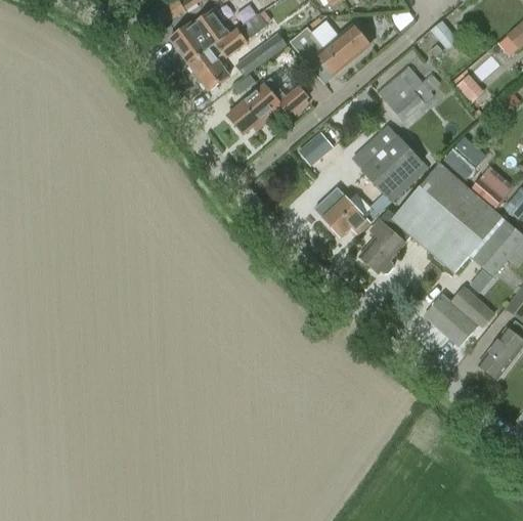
[(185,10),(178,0),(170,0),(151,12),(161,27),(185,10)]
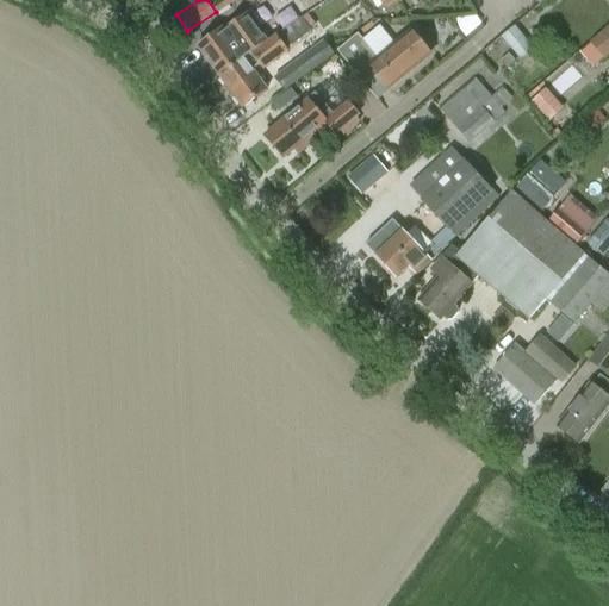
[(222,26),(221,24),(197,42),(219,73),(265,39),(244,10),(222,26)]
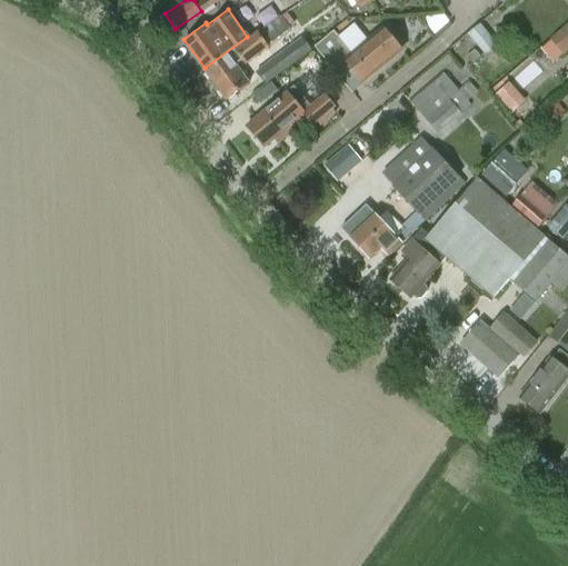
[(429,27),(447,20),(442,9),(425,16),(429,27)]
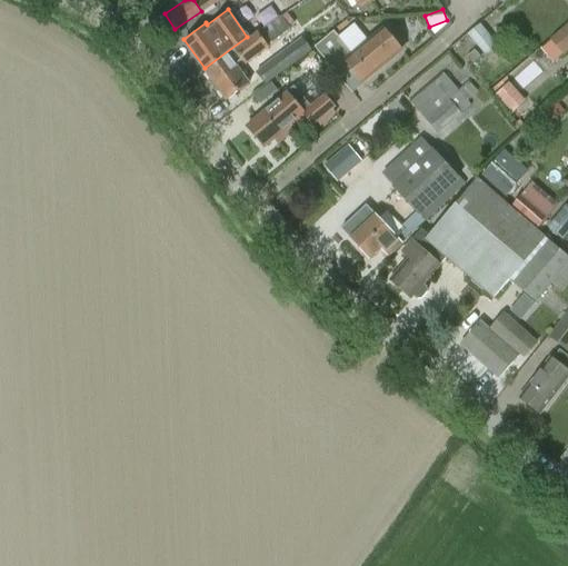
[(290,28),(288,25),(292,21),(286,11),(280,15),(280,13),(261,27),(272,40),(290,28)]
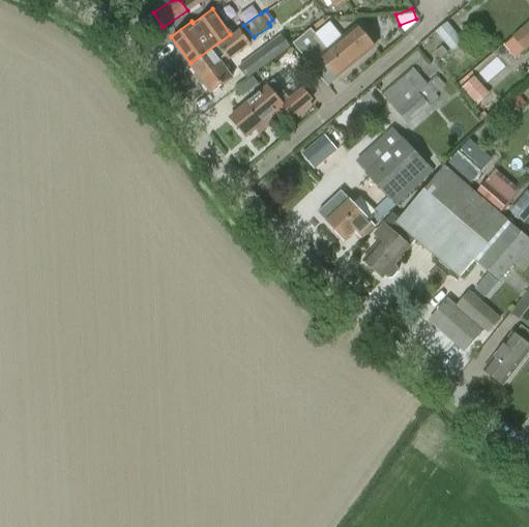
[(524,49),(528,45),(528,18),(511,34),(524,49)]
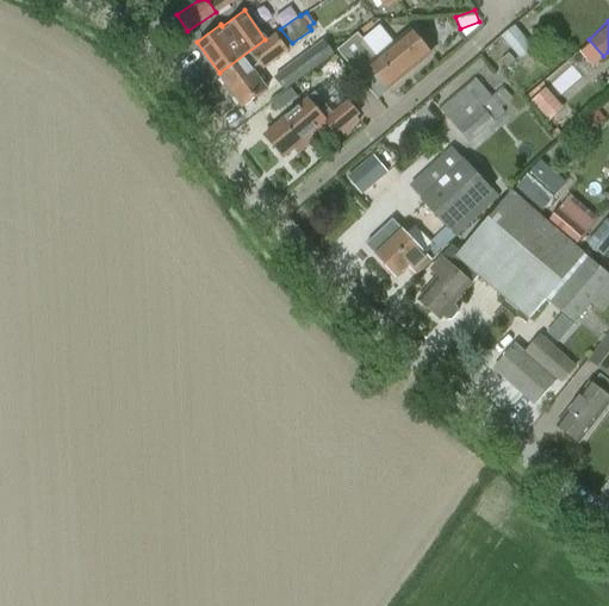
[(519,56),(532,45),(514,23),(499,35),(519,56)]
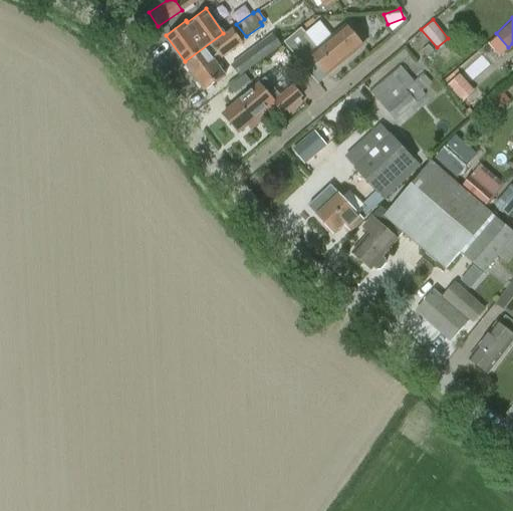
[(350,30),(346,24),(318,48),(300,25),(282,40),(317,81),(363,45),(361,42),(358,38),(358,35),(353,29),(350,30)]
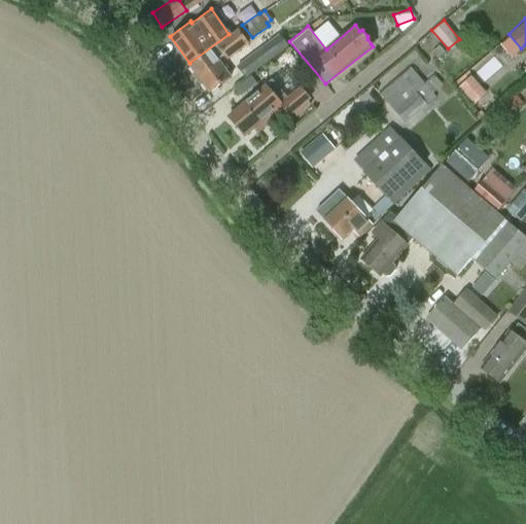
[(238,28),(238,27),(229,34),(189,63),(209,91),(230,75),(217,59),(223,54),(226,58),(249,41),(238,28)]
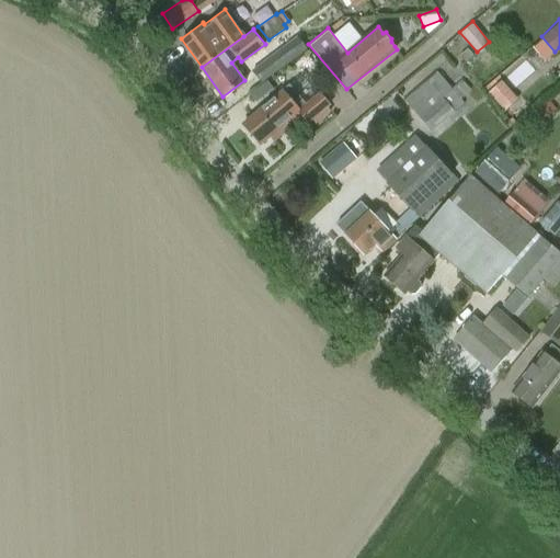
[(265,78),(284,64),(307,46),(297,34),(252,69),(261,81),(265,78)]
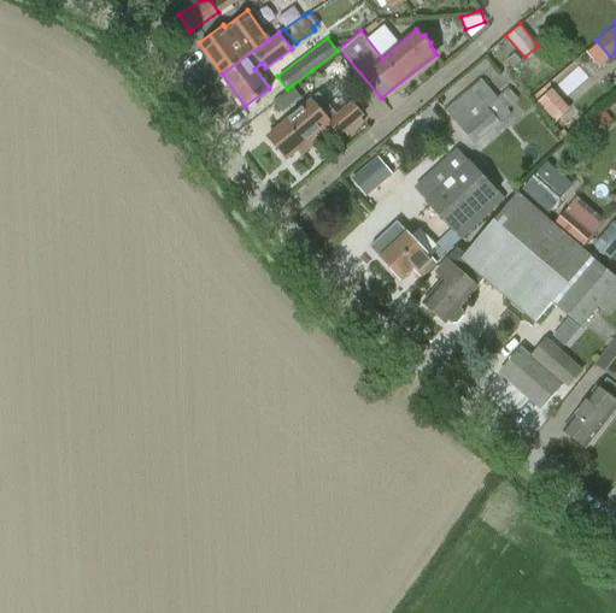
[(510,111),(505,105),(517,95),(508,84),(496,94),(481,76),(444,107),(471,140),(474,142),(510,111)]
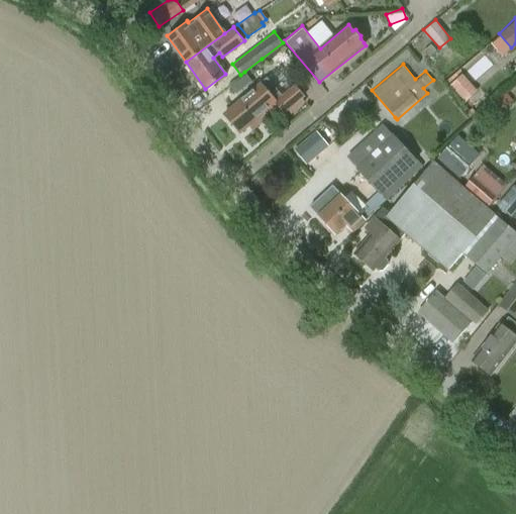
[(459,97),(473,85),(461,73),(448,85),(459,97)]
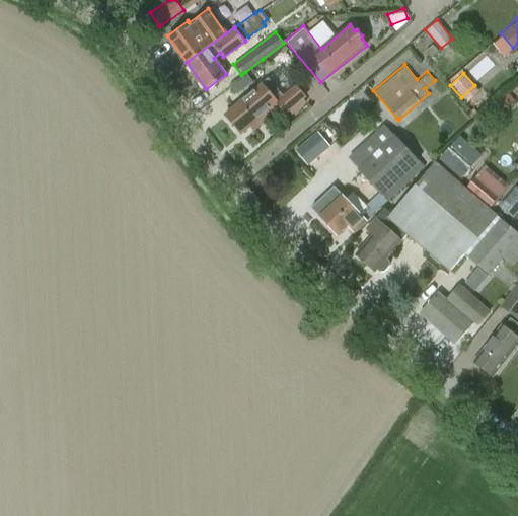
[(285,112),(304,94),(295,84),(277,99),(261,81),(248,92),(224,113),(240,132),(254,120),(259,124),(280,105),(285,112)]
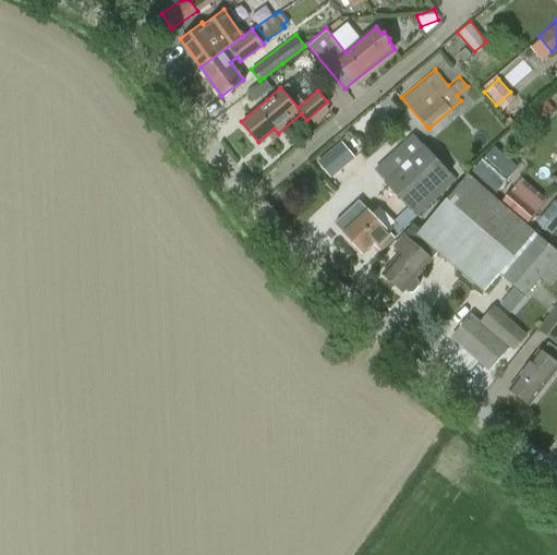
[(407,205),(392,218),(385,226),(372,212),(367,208),(359,198),(334,221),(343,231),(361,251),(372,242),(380,251),(394,238),(391,234),(415,213),(416,214),(456,177),(424,143),(423,143),(418,136),(412,131),(374,167),(385,179),(383,180),(407,205)]
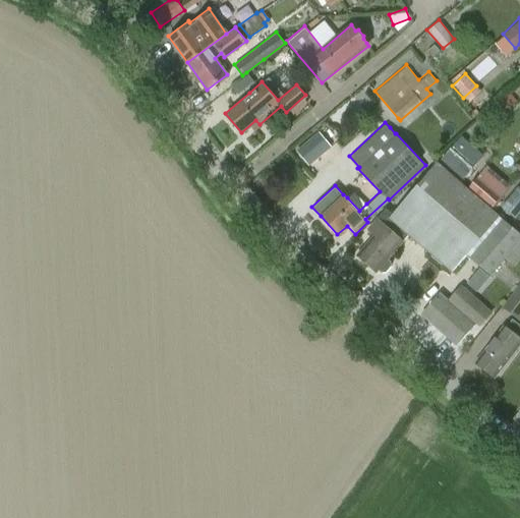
[(308,165),(331,145),(318,130),(295,150),(308,165)]
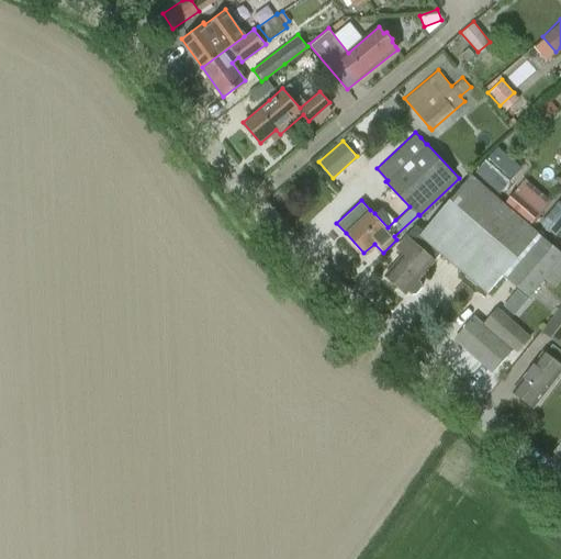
[(509,181),(484,159),(473,172),(498,193),(509,181)]
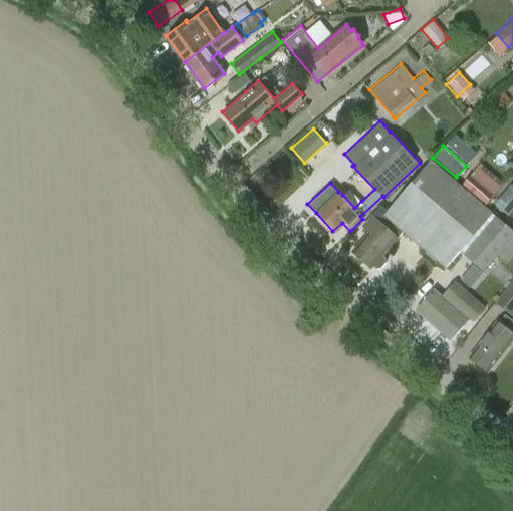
[(445,267),(460,249),(492,212),(493,211),(431,158),(387,209),(380,204),(371,214),(362,225),(368,231),(351,251),(370,267),(397,236),(402,231),(445,267)]
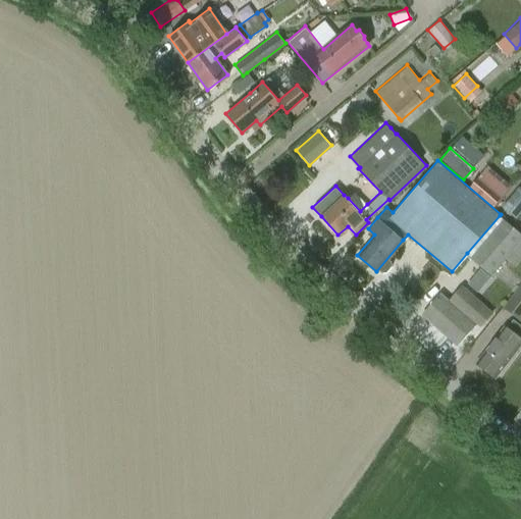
[(500,206),(513,216),(520,206),(520,189),(517,186),(500,206)]
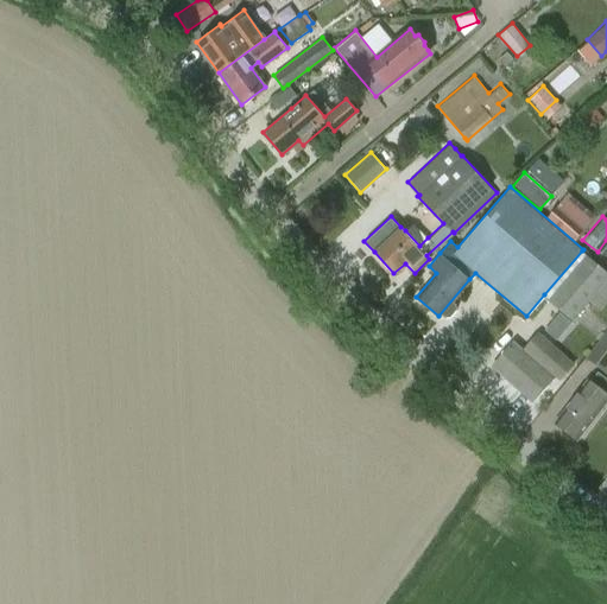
[(571,319),(588,300),(598,309),(606,297),(606,271),(582,250),(544,294),(548,297),(547,299),(571,319)]
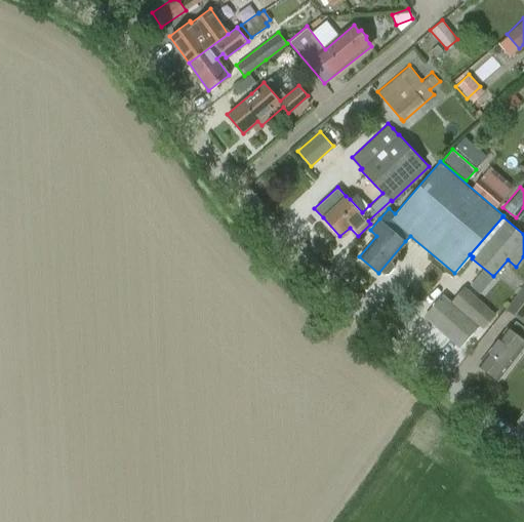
[(523,282),(505,308),(523,322),(523,320),(523,282)]
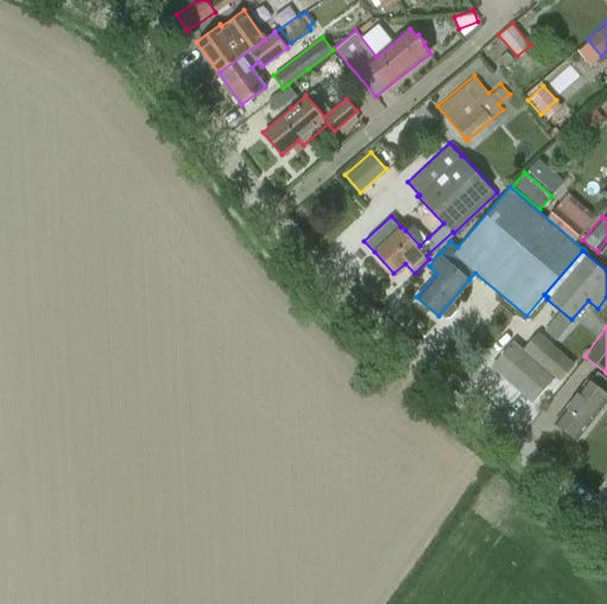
[(532,400),(552,377),(557,382),(561,376),(574,361),(551,341),(535,360),(512,341),(492,364),(530,399),(532,400)]
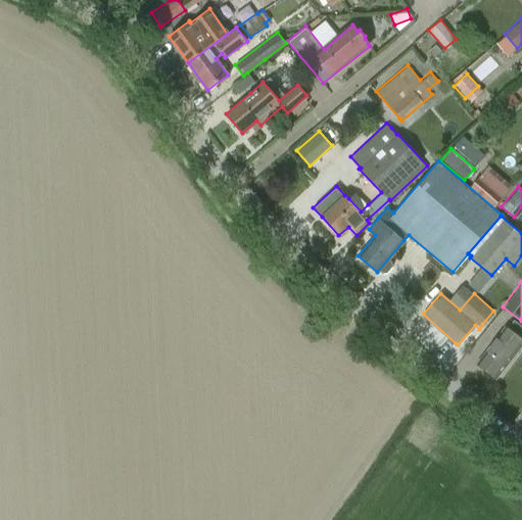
[(495,377),(521,341),(521,325),(514,319),(507,328),(505,326),(477,363),(495,377)]
